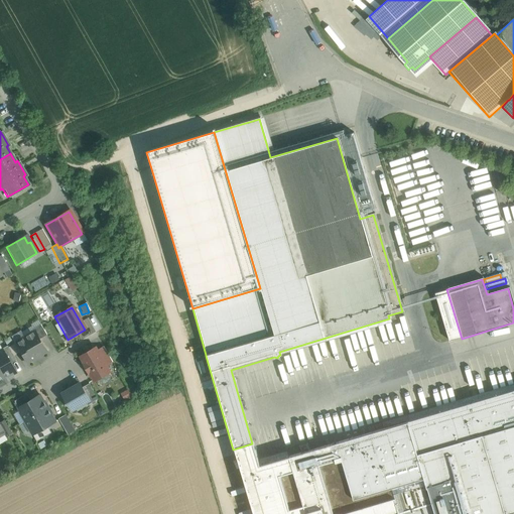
[(45,336),(39,326),(32,330),(33,333),(34,333),(38,340),(45,336)]
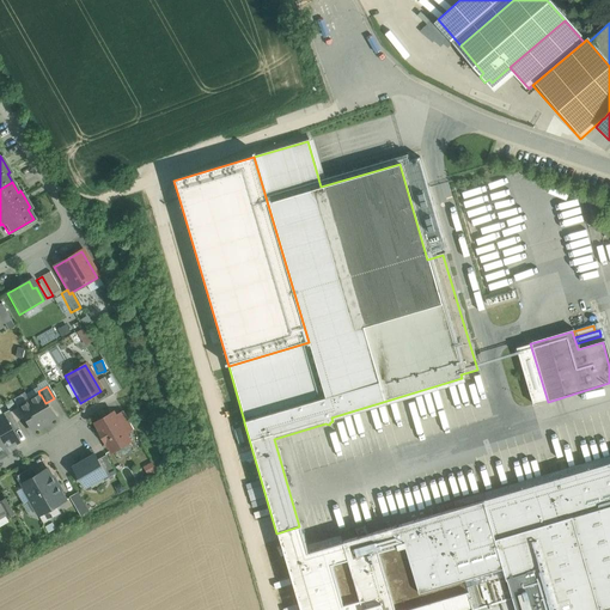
[(46,403),(41,395),(40,395),(28,402),(42,426),(54,419),(46,403)]
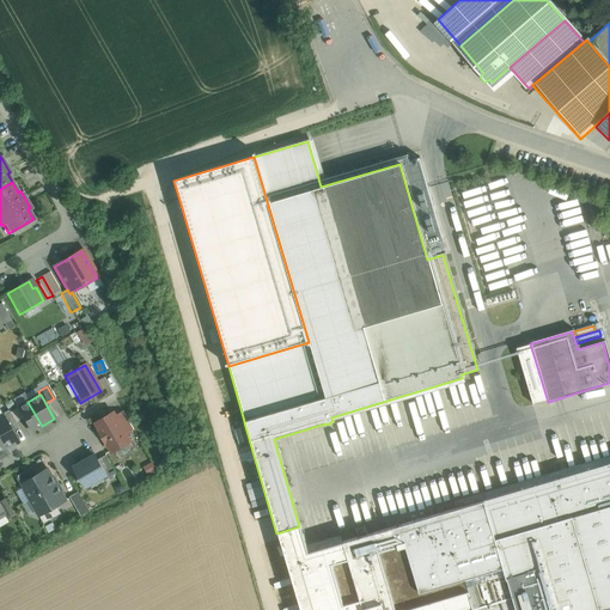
[(16,409),(20,419),(29,433),(42,426),(28,402),(16,409)]
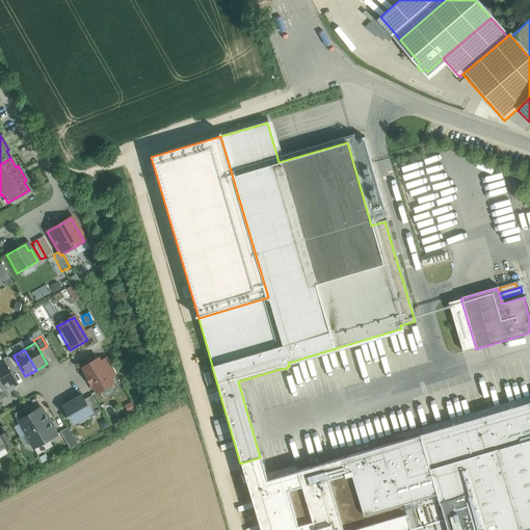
[(11,352),(4,356),(5,358),(11,368),(18,364),(14,355),(11,352)]
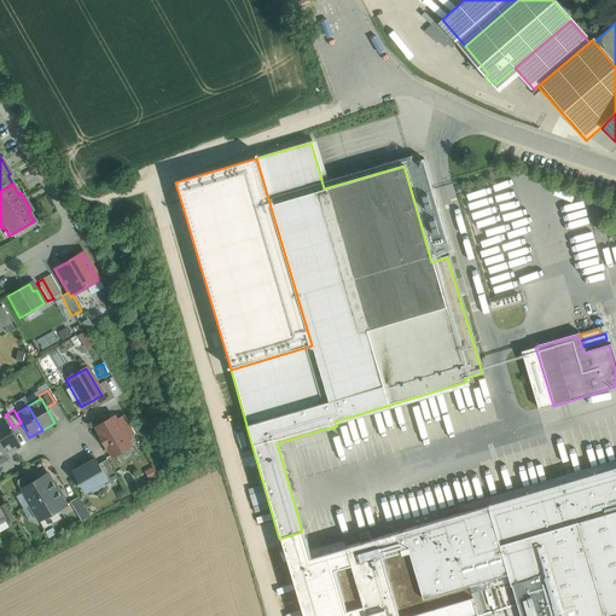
[(0,419),(0,420),(1,420),(11,437),(17,434),(13,428),(6,416),(0,419)]
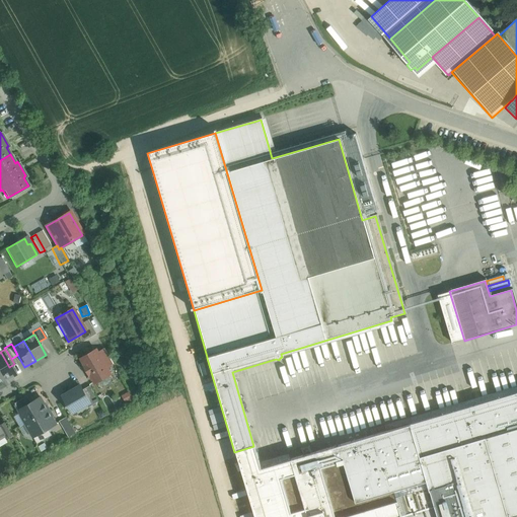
[(112,365),(102,350),(95,354),(104,369),(112,365)]
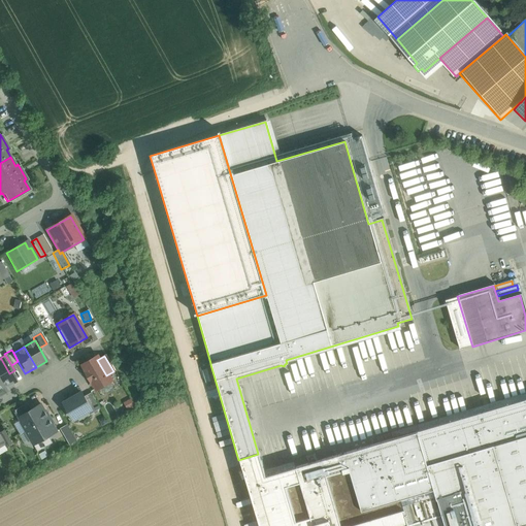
[(96,358),(81,366),(86,373),(85,373),(90,382),(91,382),(95,390),(109,381),(106,375),(97,360),(96,358)]
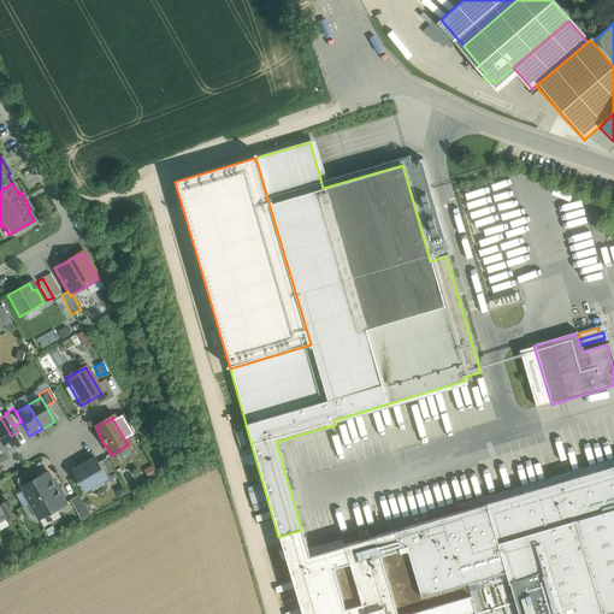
[(11,436),(1,419),(0,419),(0,453),(12,447),(13,441),(11,436)]
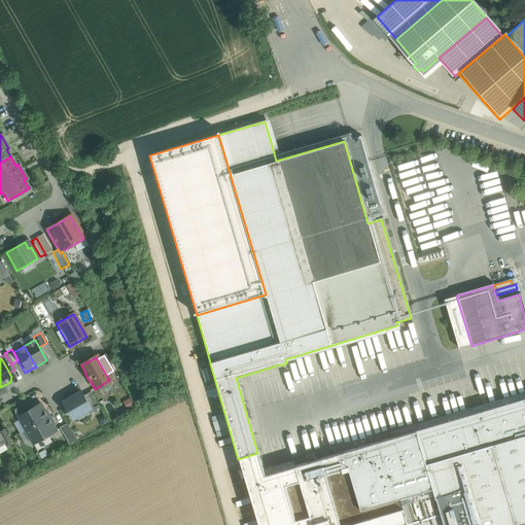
[(80,392),(62,403),(72,420),(90,410),(82,396),(80,392)]
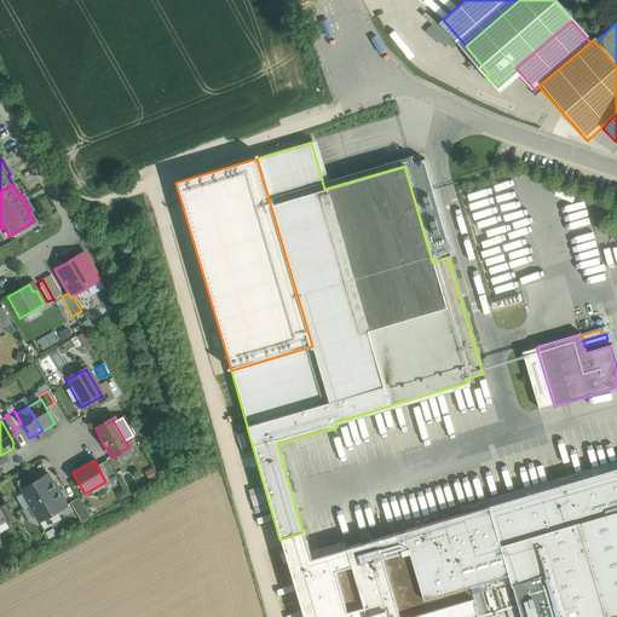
[(116,480),(105,461),(97,466),(105,482),(108,485),(116,480)]
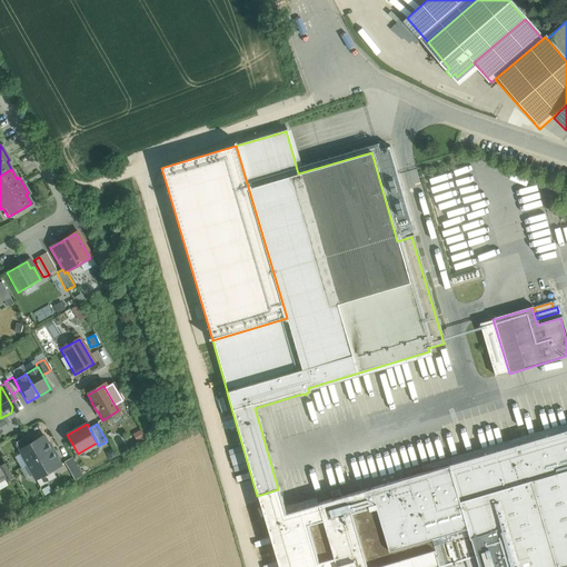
[(137,445),(146,440),(140,430),(131,435),(137,445)]
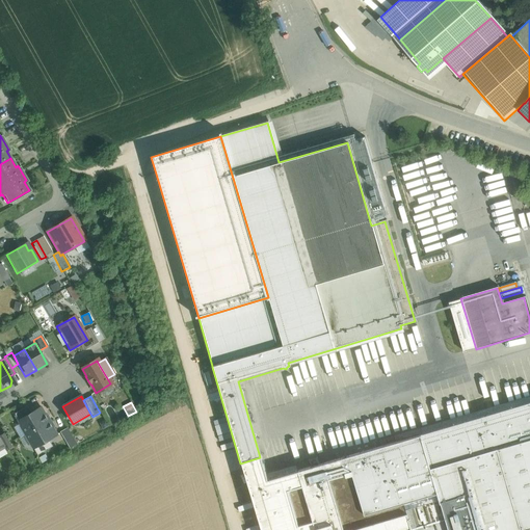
[(529,529),(529,402),(420,435),(419,435),(345,457),(342,456),(341,458),(339,459),(343,474),(349,472),(363,515),(411,501),(418,527),(408,529),(529,529)]
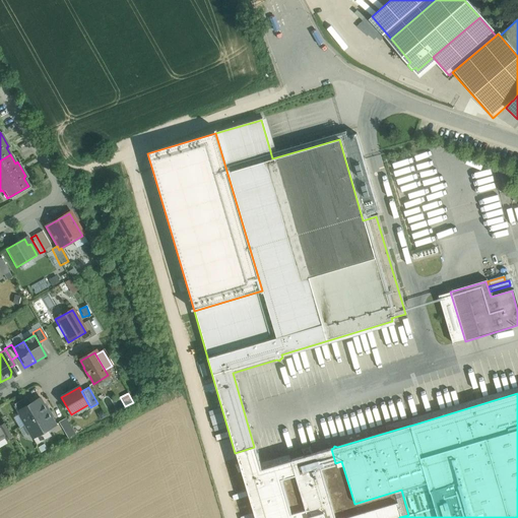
[(25,398),(12,405),(16,412),(29,405),(25,398)]
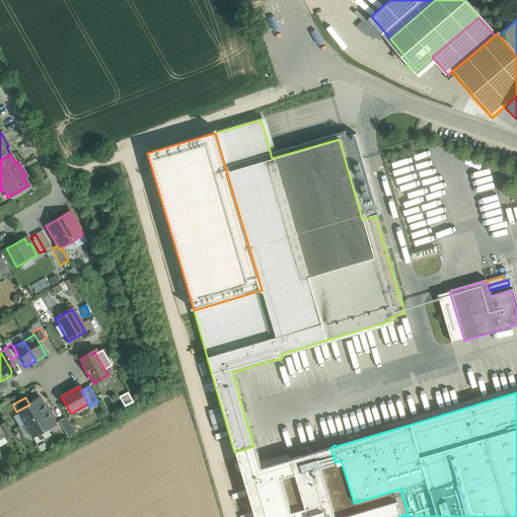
[(29,404),(16,412),(23,425),(47,412),(39,398),(29,404)]
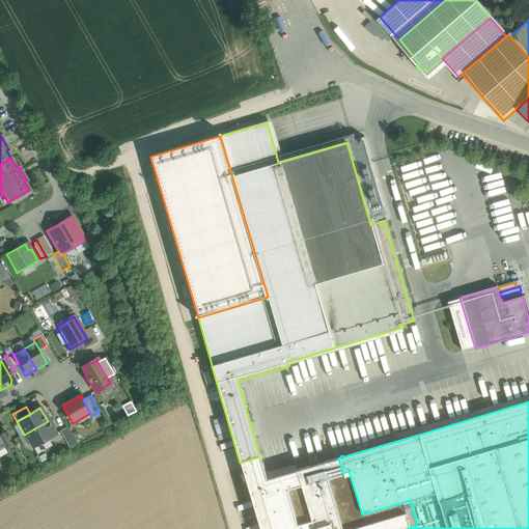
[(48,421),(24,435),(32,448),(47,440),(55,435),(48,421)]
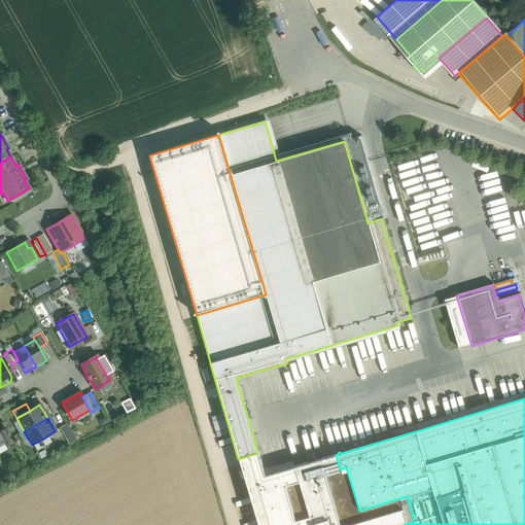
[(2,430),(0,431),(0,442),(1,444),(3,447),(9,444),(2,430)]
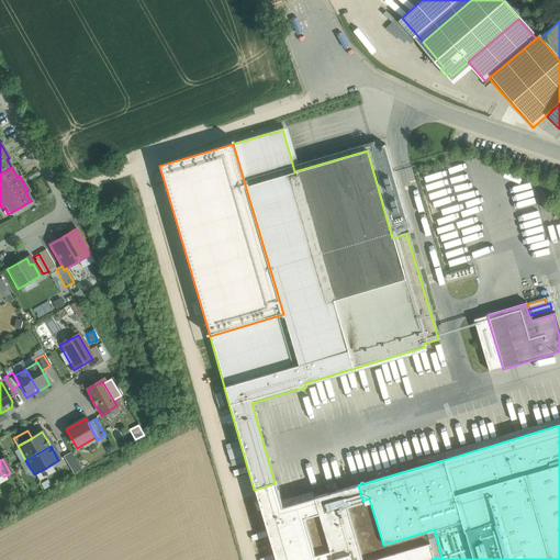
[(49,466),(34,474),(38,482),(54,473),(49,466)]
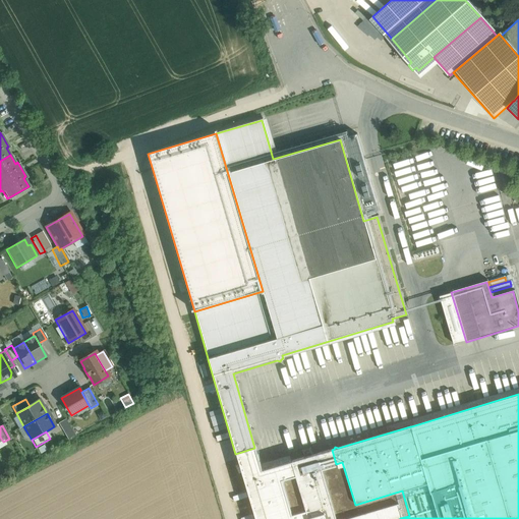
[(400,518),(409,516),(402,491),(355,505),(342,462),(336,464),(332,450),(262,471),(254,448),(235,454),(253,518),(400,518)]
